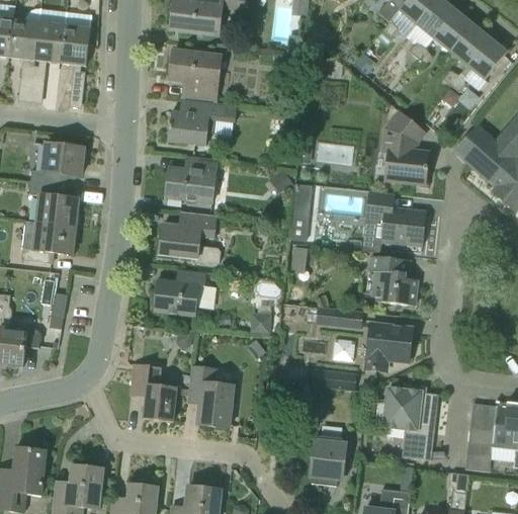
[(220,34),(221,30),(223,8),(245,10),(246,0),(190,0),(175,0),(171,29),(220,34)]
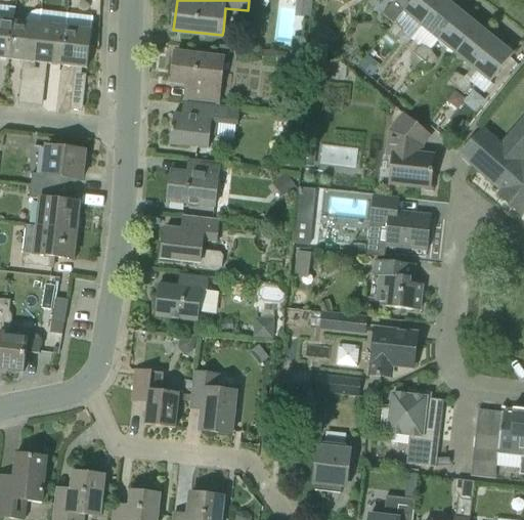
[(298,0),(297,11),(312,13),(314,0),(298,0)]
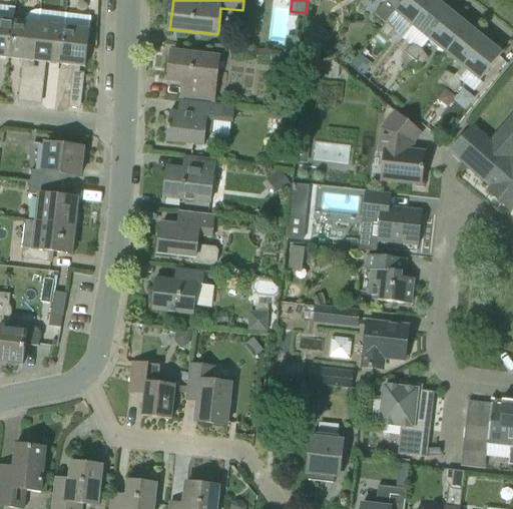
[(385,0),(375,12),(386,21),(387,19),(394,10),(394,11),(403,0),(385,0)]
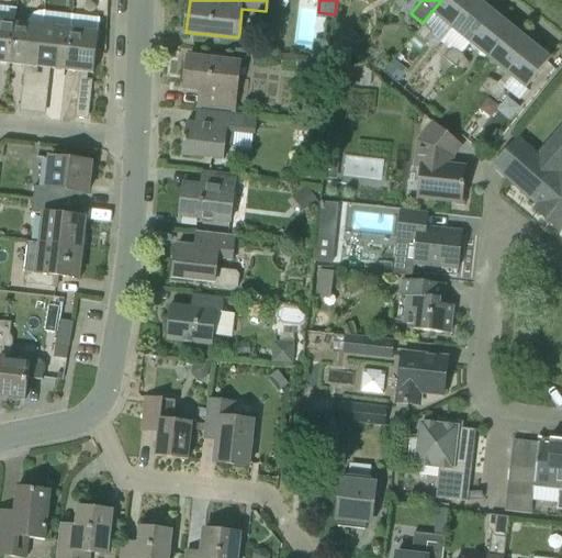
[(441,0),(431,12),(450,26),(472,0),(441,0)]
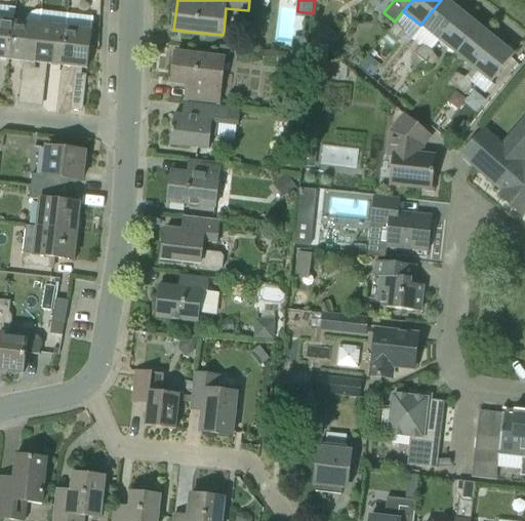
[(441,0),(420,25),(414,33),(431,47),(438,39),(461,10),(449,0),(441,0)]
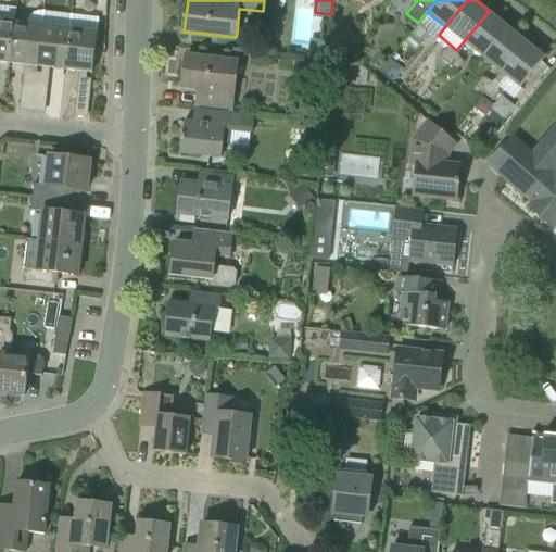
[(0,59),(10,61),(14,20),(15,20),(16,4),(0,2),(0,59)]
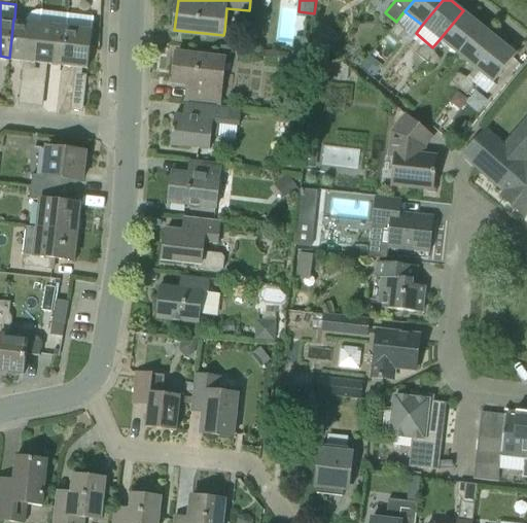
[(9,58),(24,59),(35,61),(41,7),(38,8),(33,10),(29,12),(27,16),(26,20),(14,19),(13,19),(9,58)]
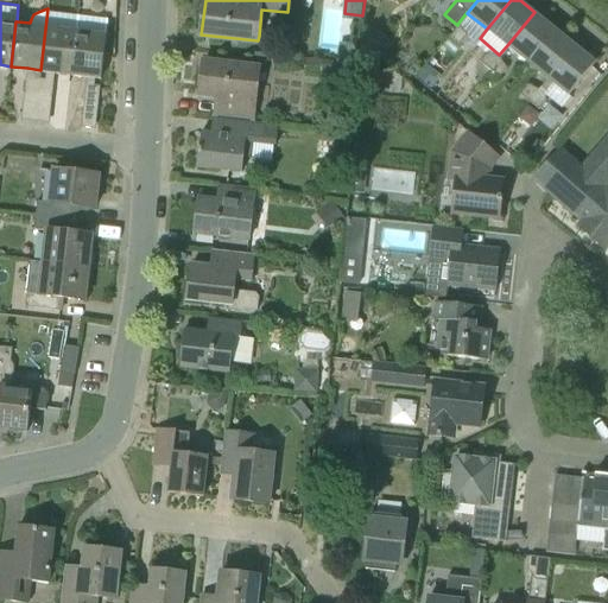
[(48,8),(40,70),(55,71),(70,74),(75,30),(77,13),(48,8)]
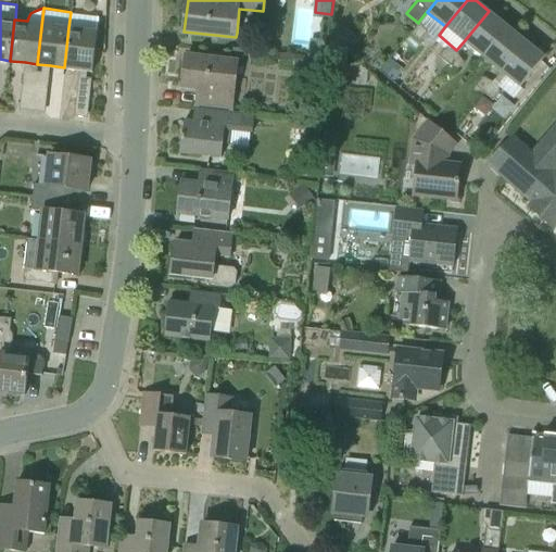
[(482,57),(507,25),(489,11),(464,41),(482,57)]
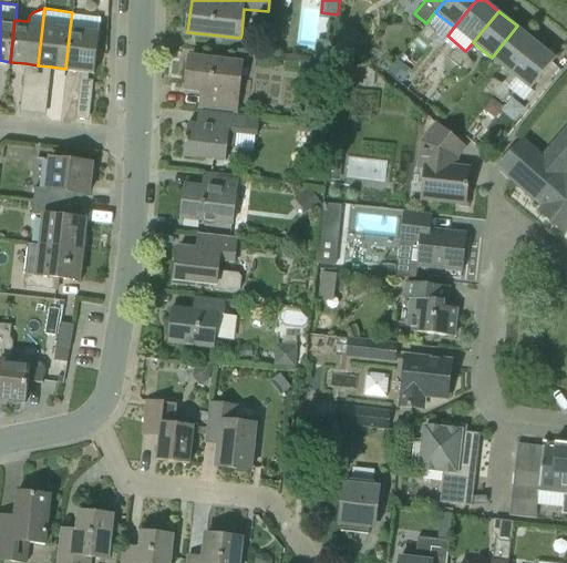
[(435,30),(428,21),(426,23),(420,31),(429,39),(435,30)]
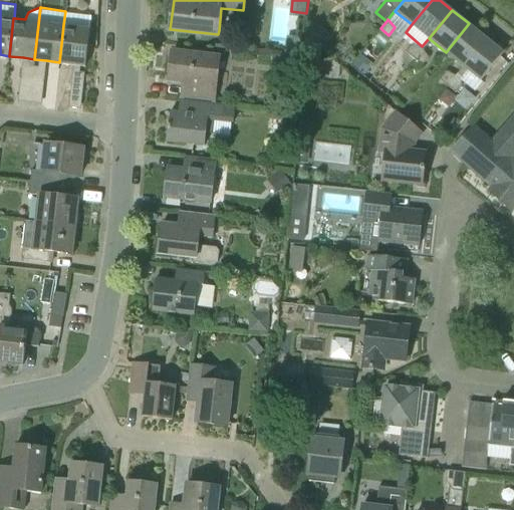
[(486,37),(469,23),(446,52),(463,66),(486,37)]
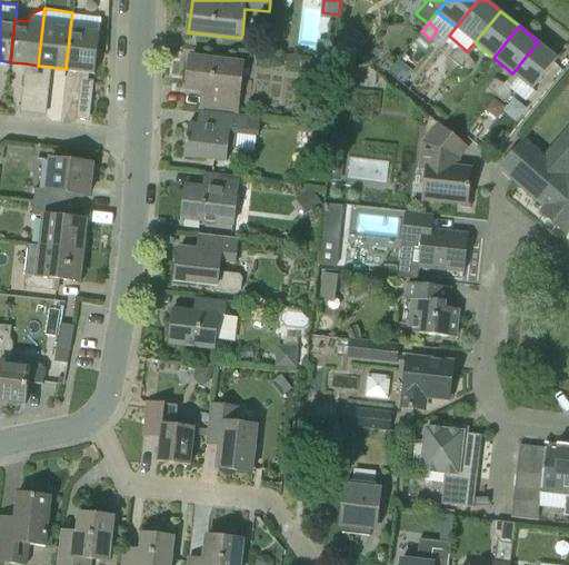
[(66,69),(81,70),(95,72),(97,51),(100,31),(70,28),(66,69)]
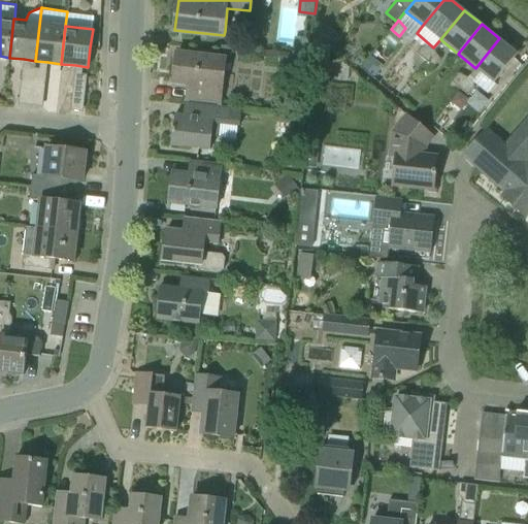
[(310,37),(294,35),(292,54),(308,55),(310,37)]
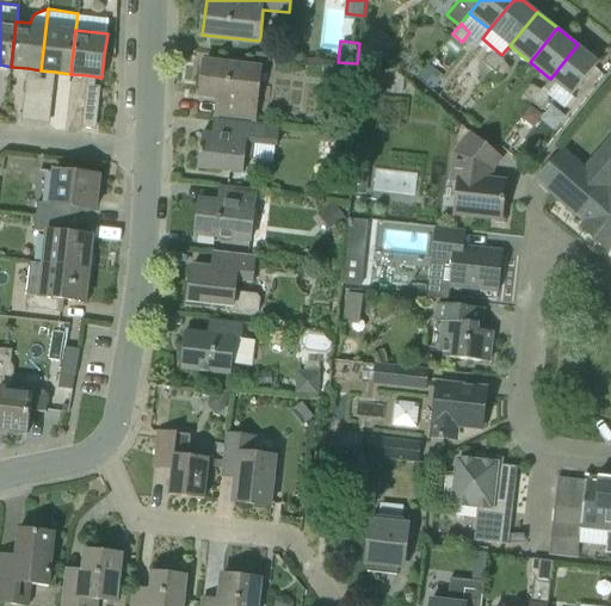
[(588,53),(578,44),(550,79),(542,87),(543,88),(532,100),(542,107),(549,99),(548,97),(557,85),(571,96),(596,65),(585,56),(588,53)]
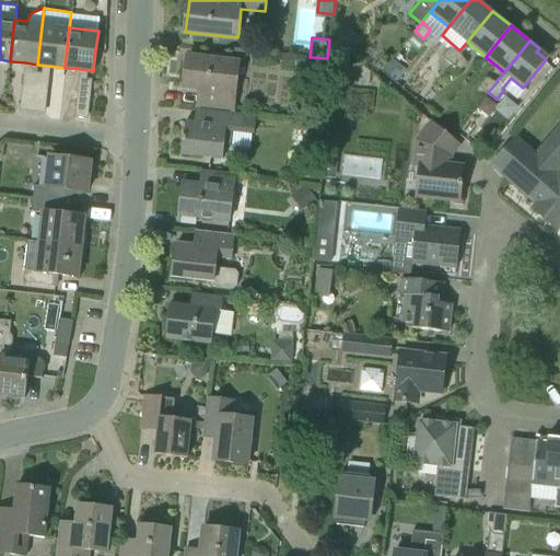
[(451,62),(459,51),(458,49),(450,46),(442,56),(451,62)]
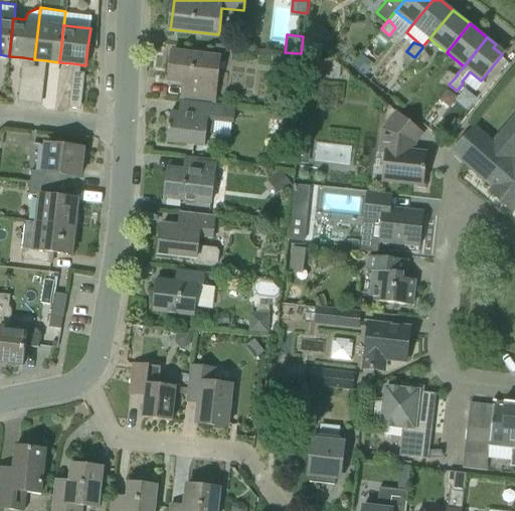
[(430,55),(422,47),(414,57),(423,63),(430,55)]
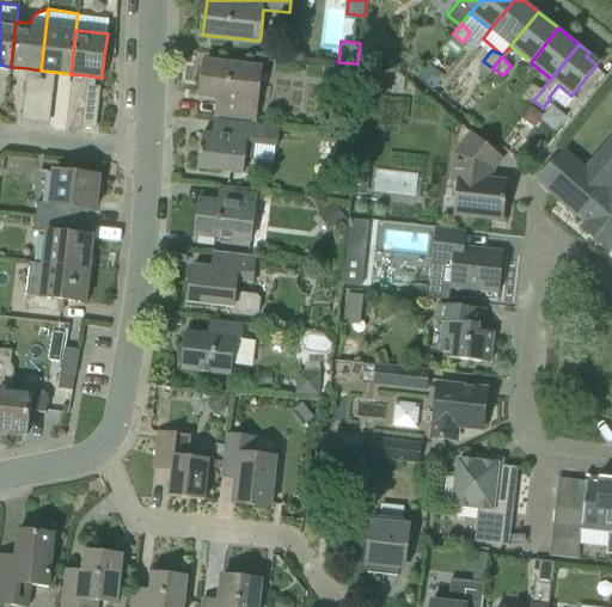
[(218,114),(257,118),(263,66),(206,59),(201,94),(219,97),(218,114)]
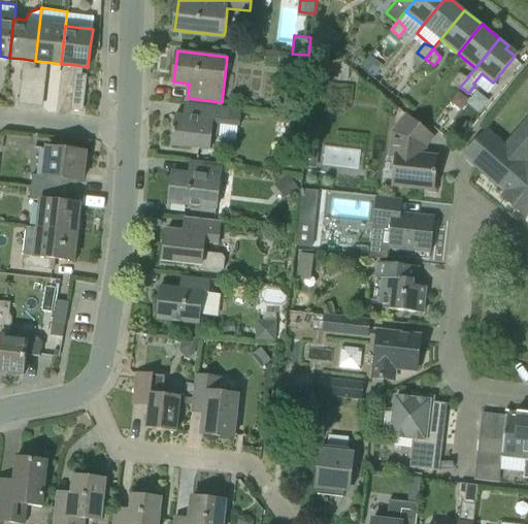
[(425,59),(417,53),(413,62),(419,67),(425,59)]
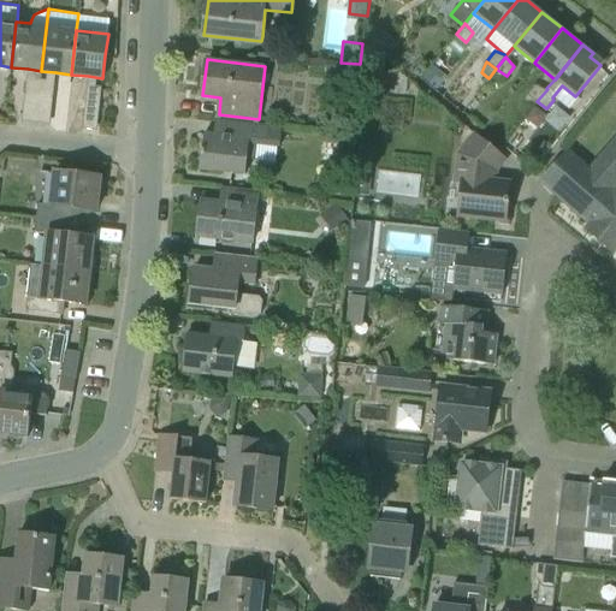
[(448,75),(433,63),(422,76),(437,88),(448,75)]
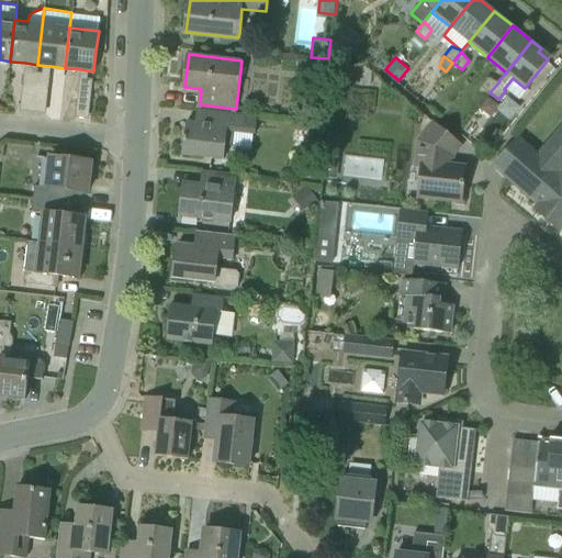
[(361,80),(363,64),(351,63),(349,63),(347,78),(361,80)]
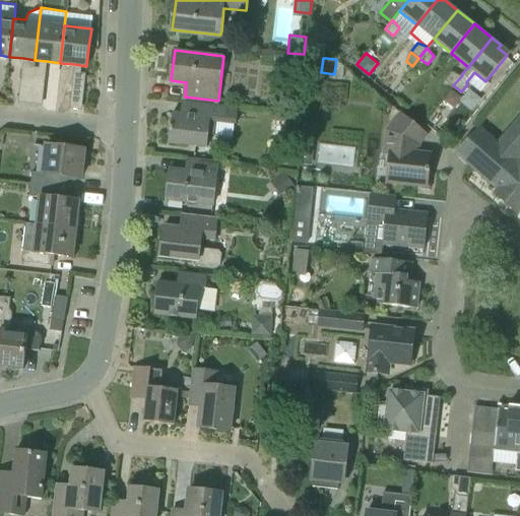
[(22,65),(21,78),(33,79),(34,66),(22,65)]
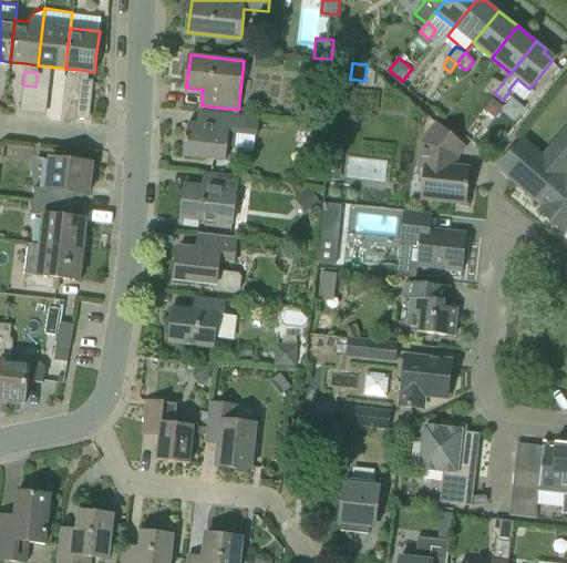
[(37,72),(35,86),(49,89),(51,73),(42,73),(37,72)]
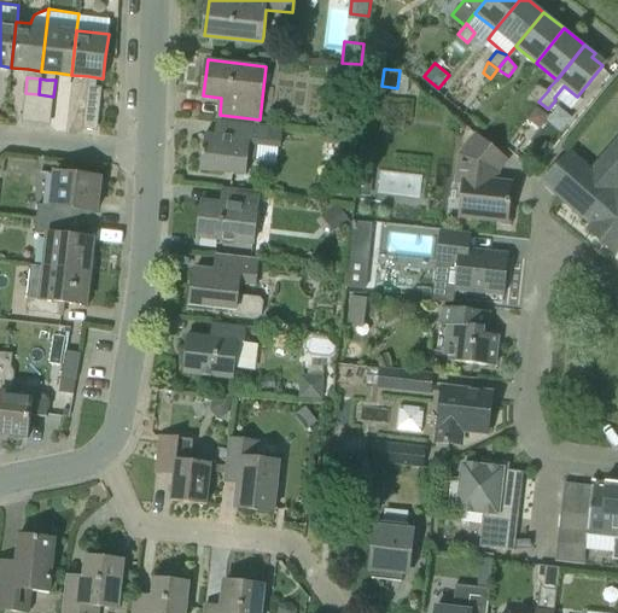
[(538,101),(549,89),(548,88),(536,83),(529,93),(538,101)]
